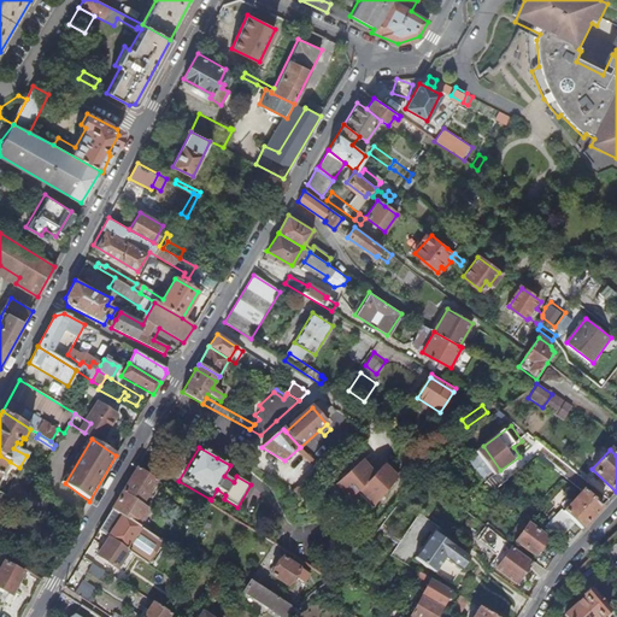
[(0,480),(10,462),(0,456),(0,480)]
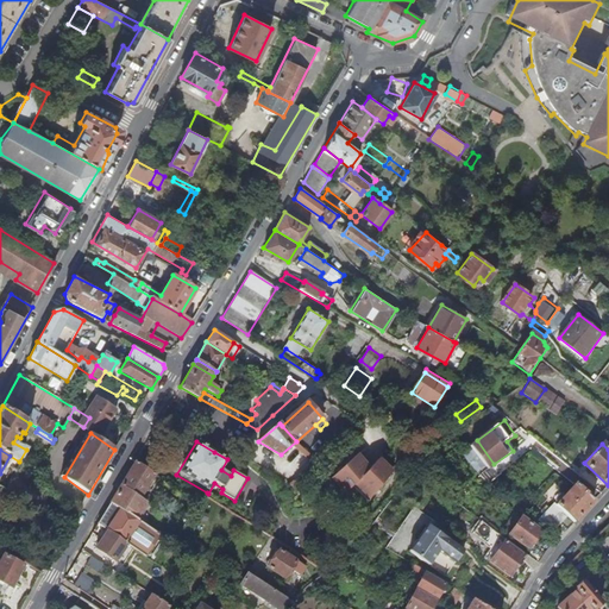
[(371,498),(393,471),(378,459),(370,466),(356,453),(331,479),(346,495),(355,487),(371,498)]
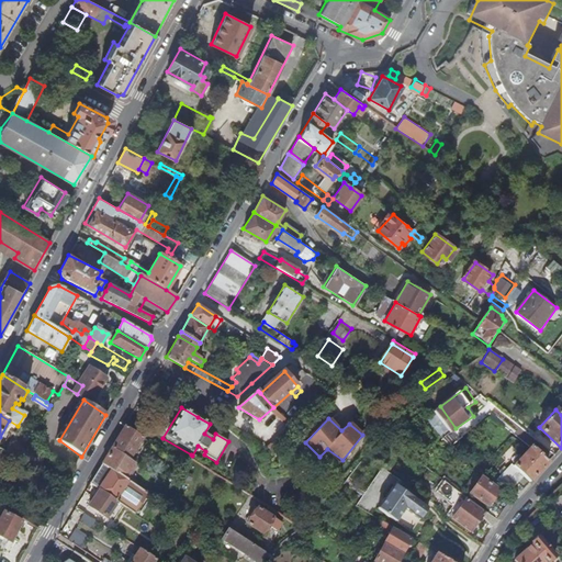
[(349,424),(362,435),(363,433),(350,423),(349,424)]
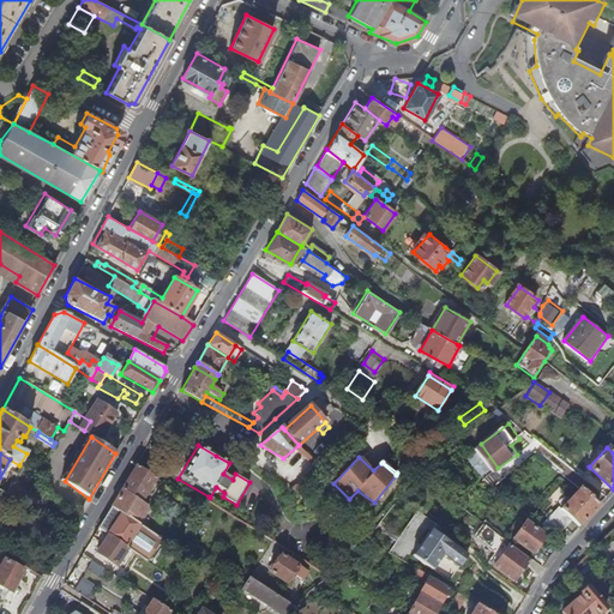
[(155,479),(136,465),(121,489),(146,506),(148,504),(143,500),(155,479)]
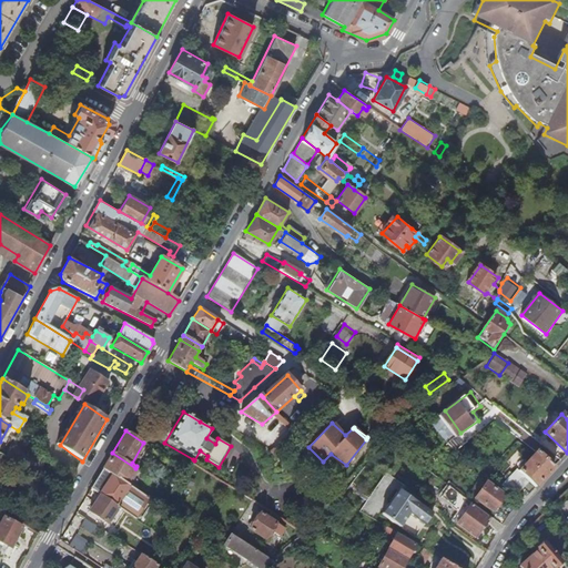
[(10,449),(6,457),(32,473),(33,462),(10,449)]
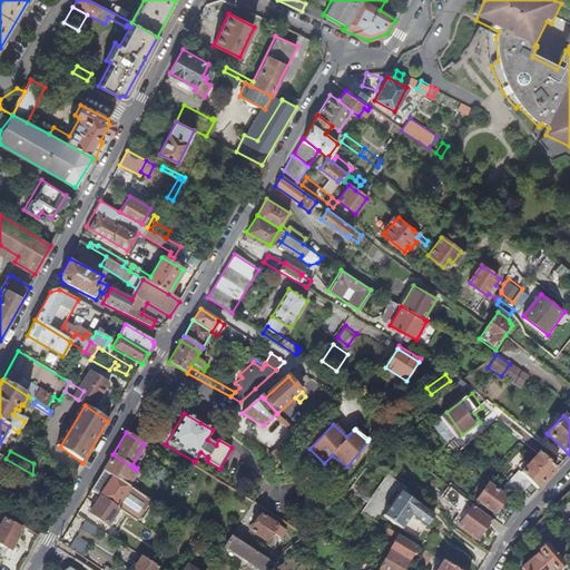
[(518,471),(504,485),(518,498),(531,483),(538,489),(557,469),(539,453),(520,473),(518,471)]
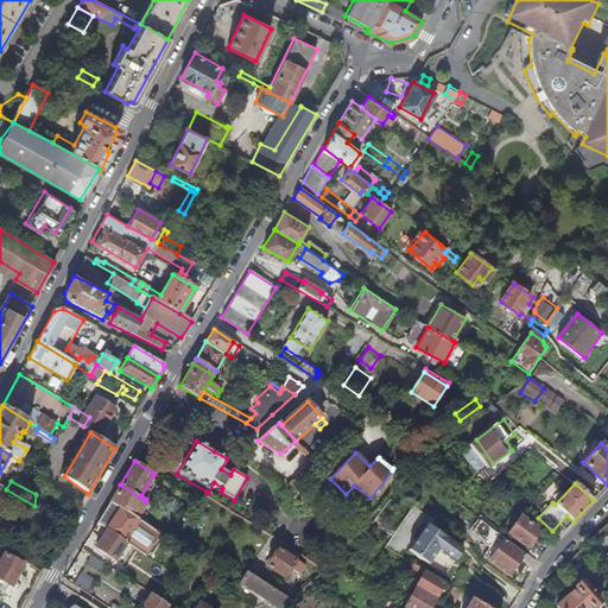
[(145,501),(120,485),(109,501),(135,518),(146,502),(145,501)]
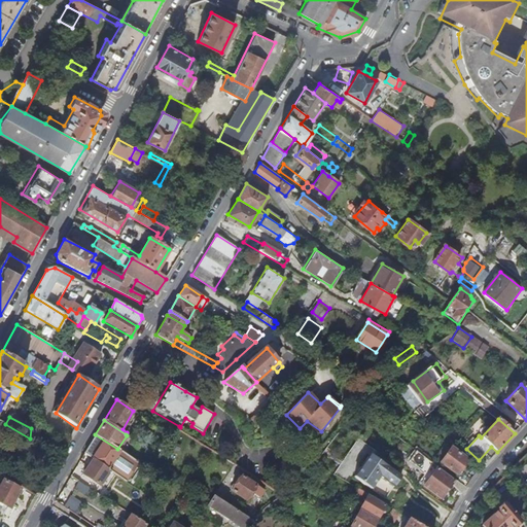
[(39,425),(32,421),(31,428),(30,438),(37,442),(39,425)]
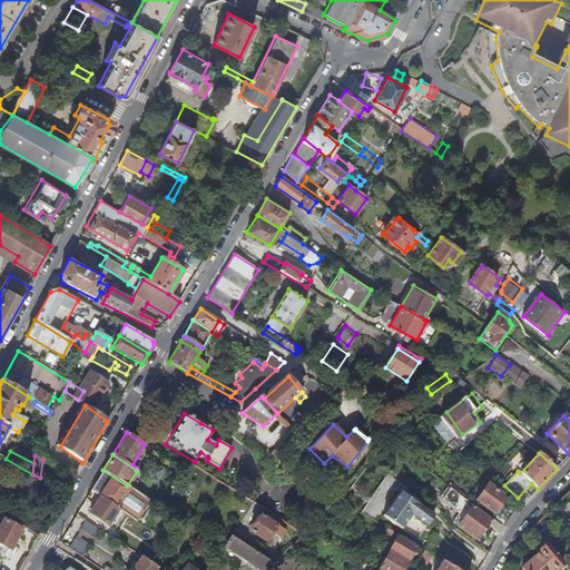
[(127,485),(102,470),(90,491),(118,509),(137,520),(149,501),(127,485)]
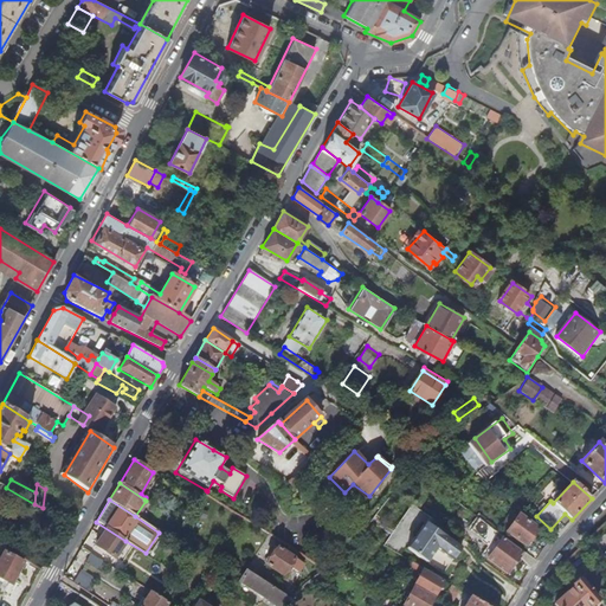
[(517,515),(505,533),(528,547),(540,530),(517,515)]
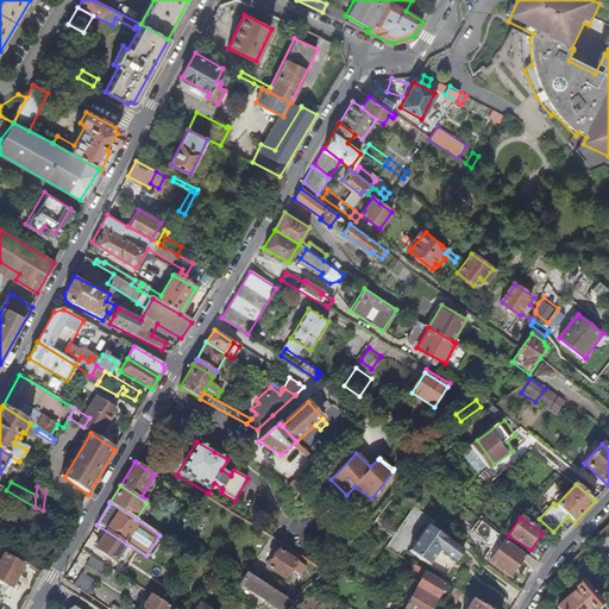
[(476,523),(472,535),(483,539),(487,527),(476,523)]
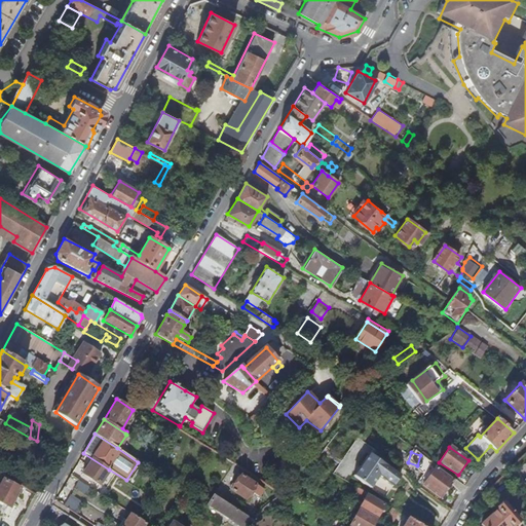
[(109,470),(83,453),(78,461),(87,466),(83,473),(100,484),(109,470)]
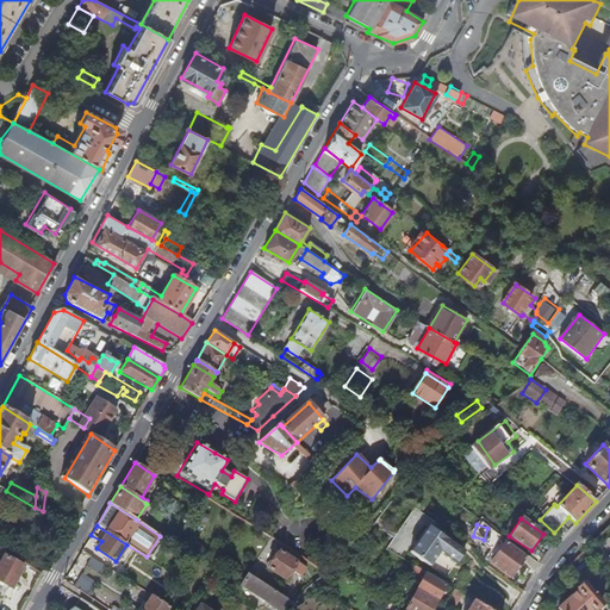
[(456,566),(466,552),(428,527),(409,555),(430,570),(440,555),(456,566)]
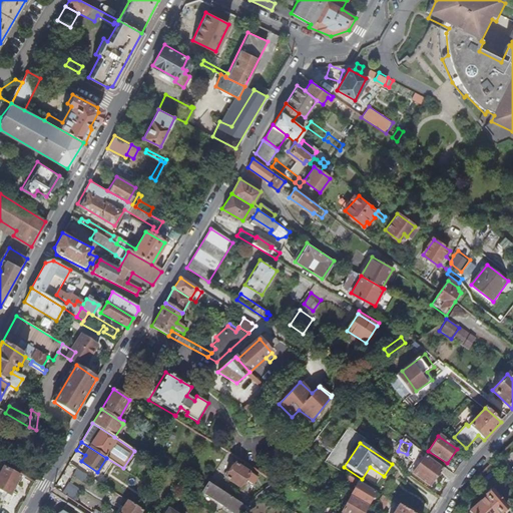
[(417,443),(415,445),(427,454),(428,452),(417,443)]
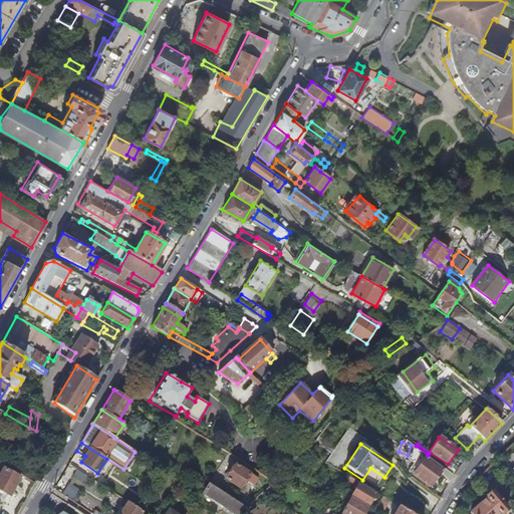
[(456,476),(428,455),(414,474),(431,487),(440,474),(451,483),(456,476)]
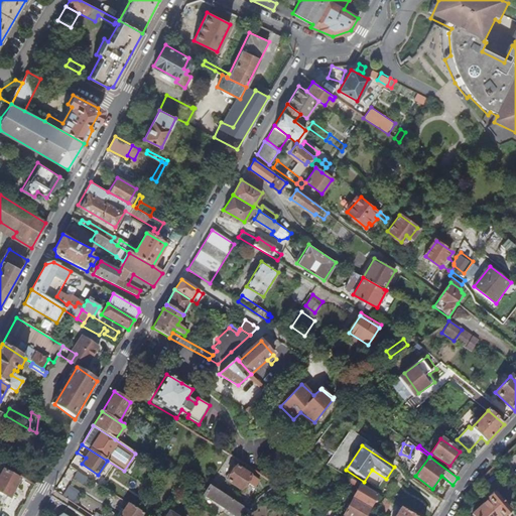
[(515,472),(503,457),(497,463),(513,481),(515,478),(515,472)]
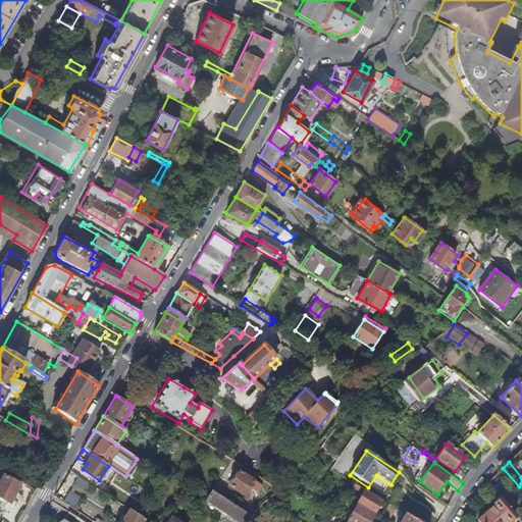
[(261,486),(240,473),(230,487),(245,496),(250,487),(257,492),(261,486)]
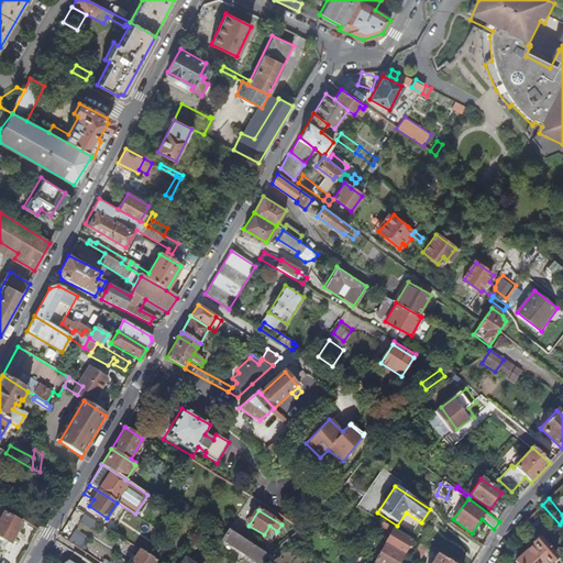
[(21,525),(2,515),(0,519),(0,544),(2,541),(10,545),(21,525)]
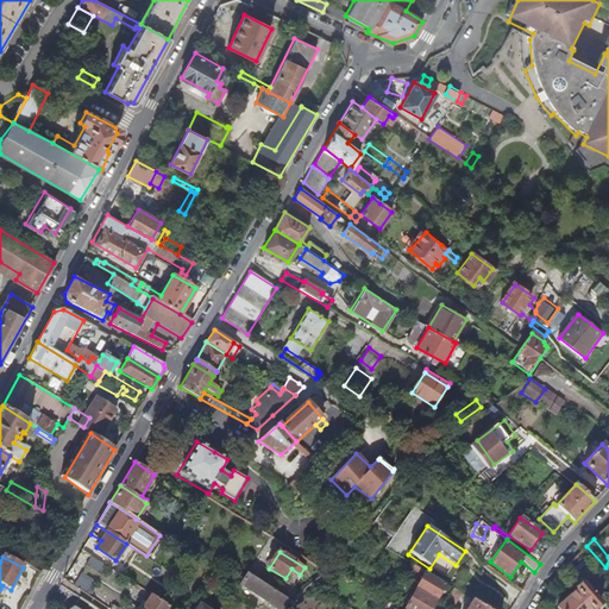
[(446,585),(415,566),(413,570),(424,576),(415,589),(426,596),(437,602),(446,585)]
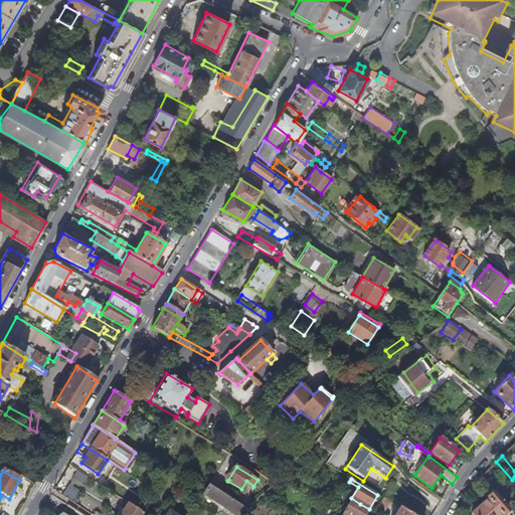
[(245,513),(247,509),(200,480),(199,485),(204,488),(201,494),(225,508),(227,506),(238,513),(240,510),(245,513)]
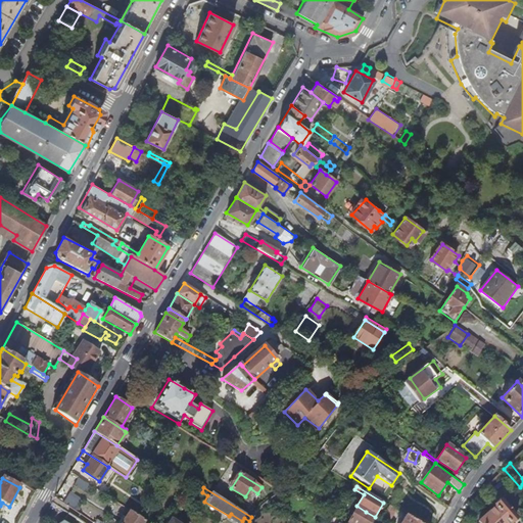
[(83,501),(70,492),(64,503),(77,511),(83,501)]
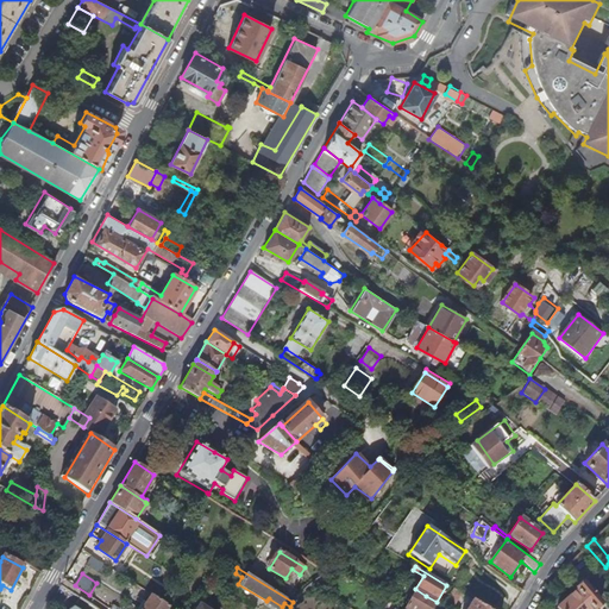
[(583,582),(576,588),(577,589),(594,608),(595,608),(602,603),(583,582)]
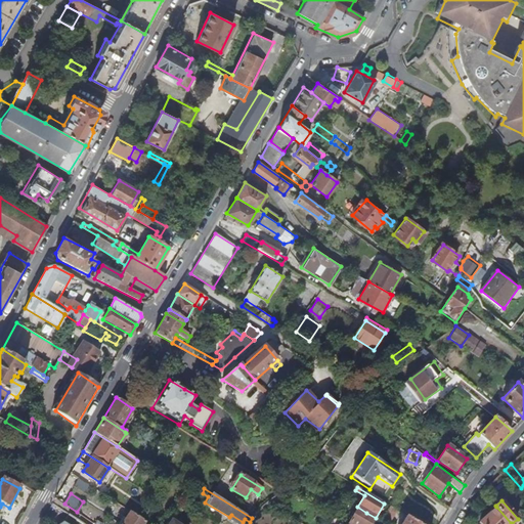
[(357,507),(351,504),(348,508),(355,512),(357,507)]
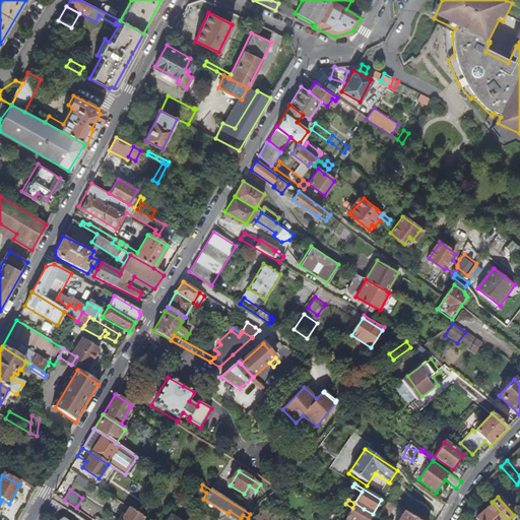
[(364,509),(354,503),(352,508),(345,519),(347,519),(369,519),(373,514),(364,509)]
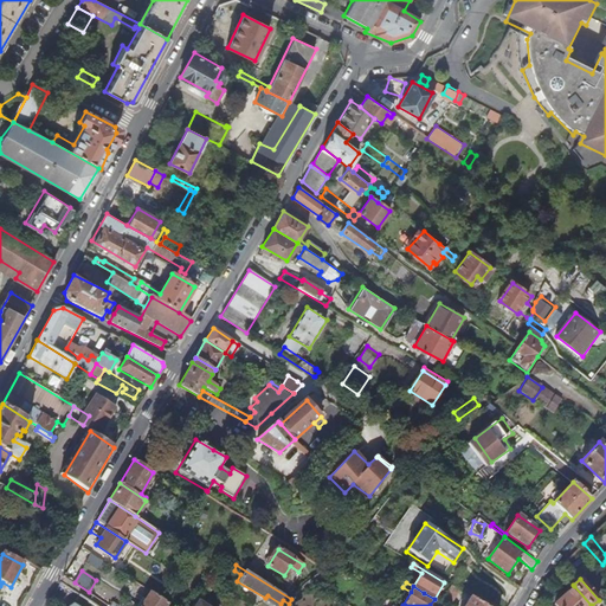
[(588,605),(591,605),(574,586),(554,604),(555,605),(588,605)]
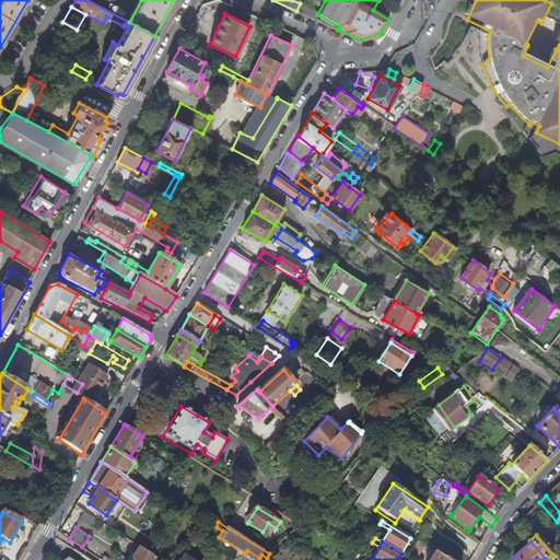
[(409,557),(413,559),(416,559),(424,546),(418,543),(409,557)]
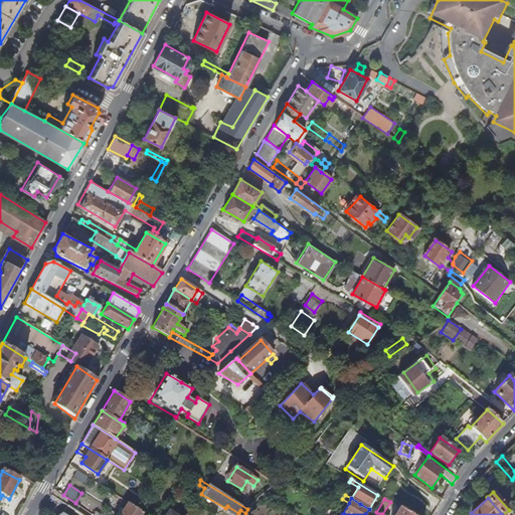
[(140,514),(142,513),(127,503),(119,514),(140,514)]
